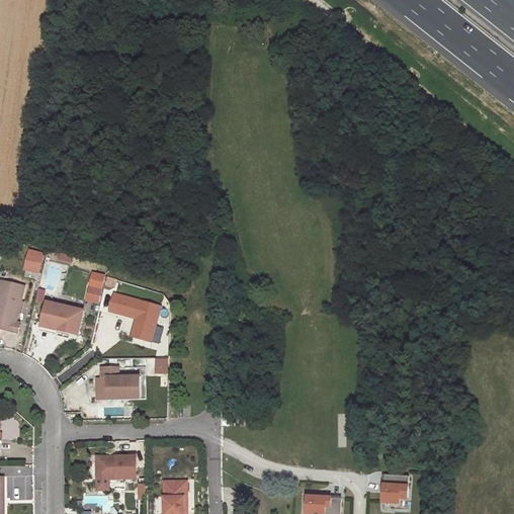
[(35,269),(39,248),(22,245),(19,266),(35,269)]
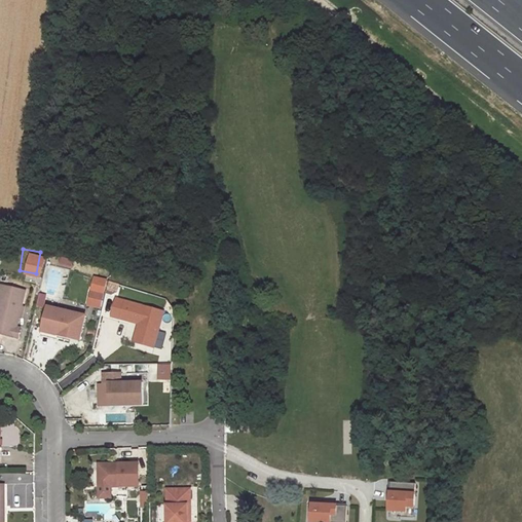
[(96,304),(102,273),(87,271),(81,301),(96,304)]
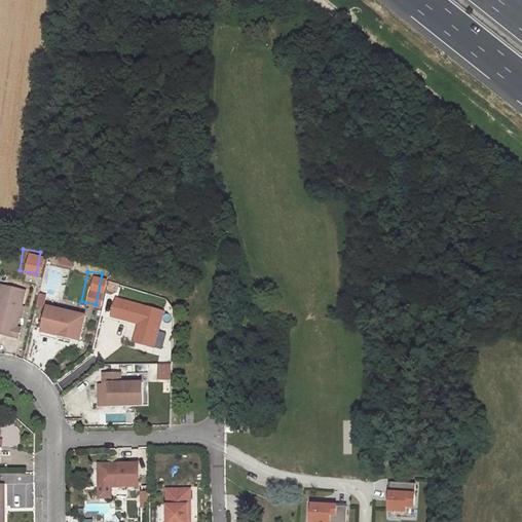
[(25,290),(0,284),(0,332),(17,337),(20,327),(15,326),(25,290)]
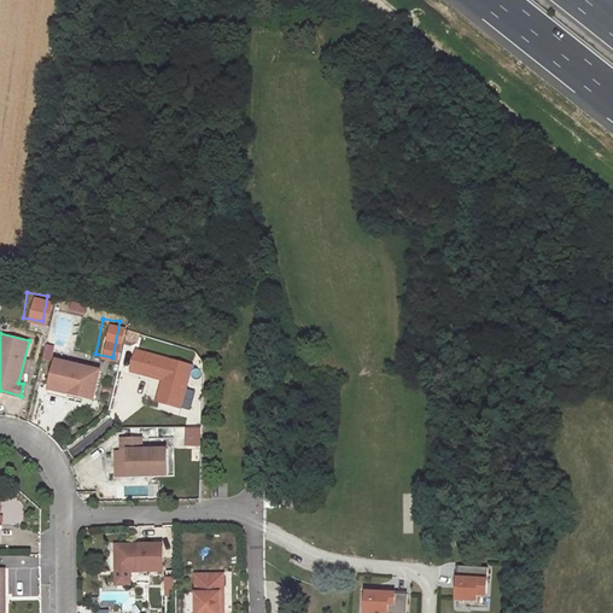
[(190,365),(146,352),(135,350),(129,369),(161,379),(167,380),(161,402),(179,407),(190,365)]
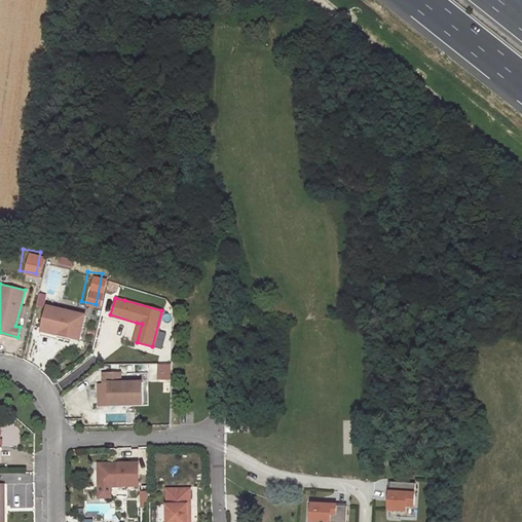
[(84,314),(46,305),(41,326),(59,330),(58,334),(78,339),(84,314)]
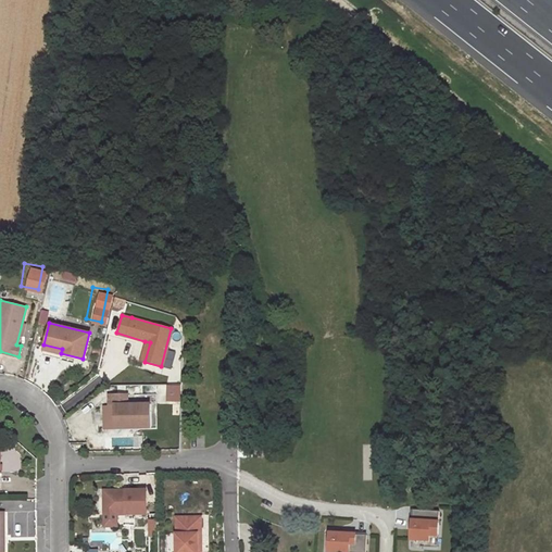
[(145,341),(139,360),(145,362),(150,342),(145,341)]
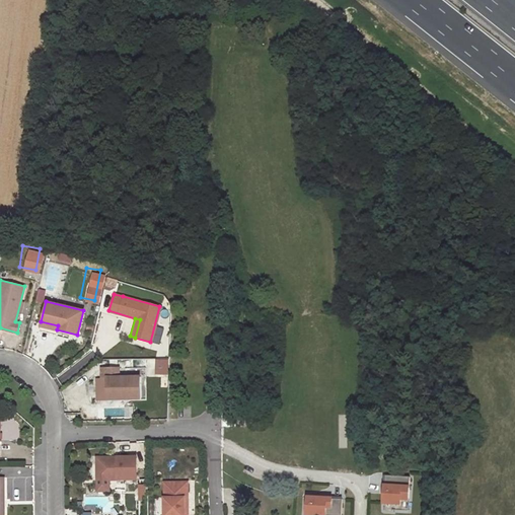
[(58,325),(41,321),(39,330),(56,335),(57,329),(58,325)]
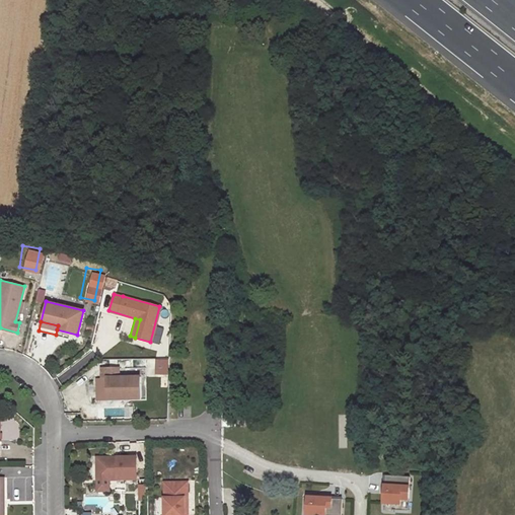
[(118,367),(100,367),(100,376),(106,376),(106,398),(139,398),(139,376),(118,376),(118,367)]
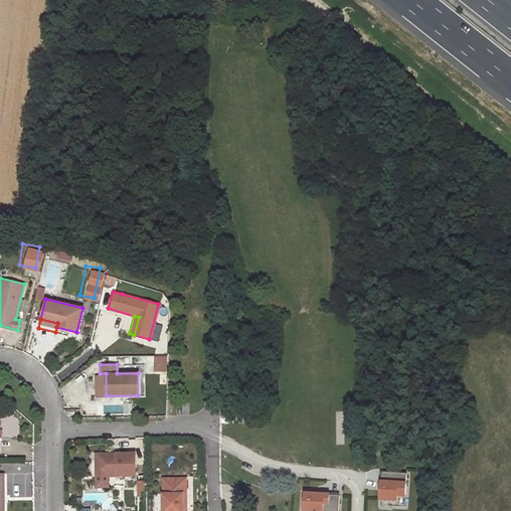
[(111,453),(95,453),(95,470),(105,470),(105,474),(133,474),(133,453),(115,453),(115,455),(111,455),(111,453)]
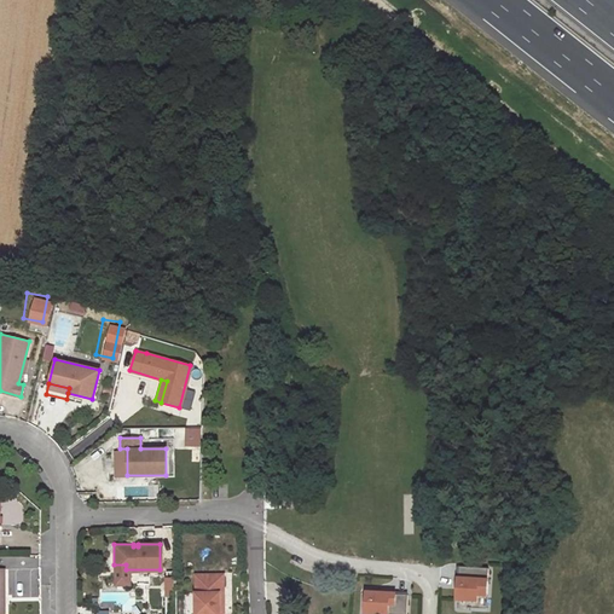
[(456,565),(455,575),(484,577),(485,567),(456,565)]
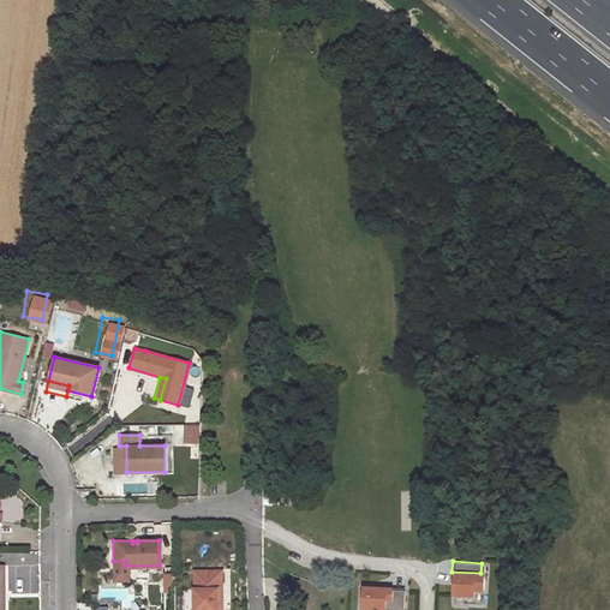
[(219,588),(219,569),(199,569),(199,587),(191,587),(191,609),(215,609),(215,588),(219,588)]
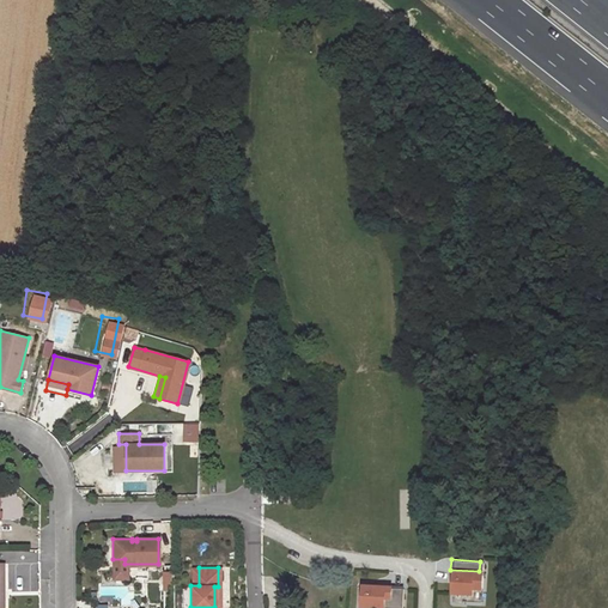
[(450,570),(449,591),(469,593),(469,587),(478,588),(479,571),(450,570)]
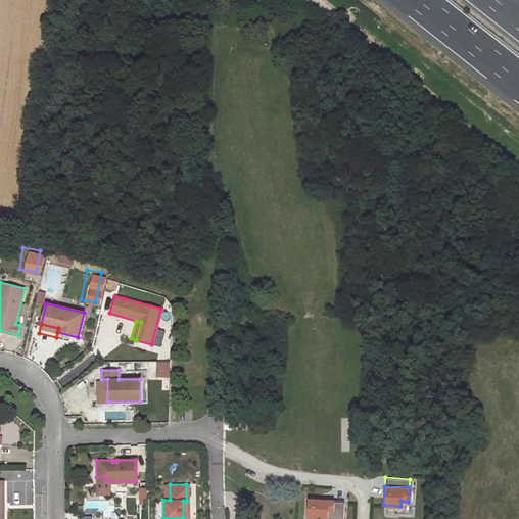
[(305,516),(327,517),(327,510),(332,511),(333,500),(307,499),(305,516)]
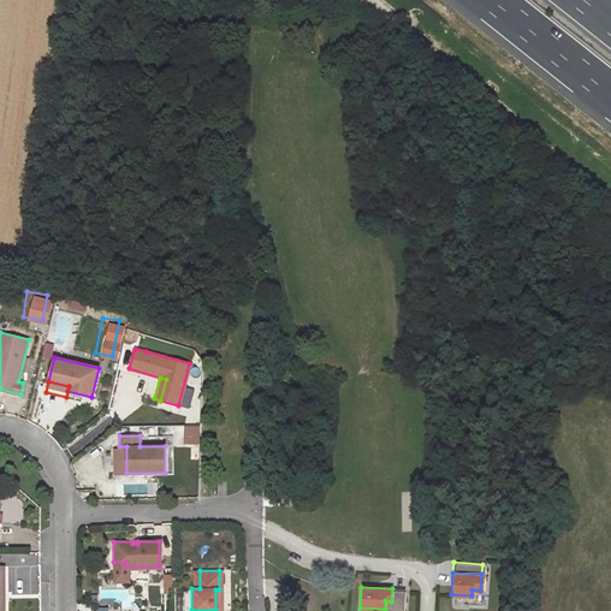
[(385,600),(385,609),(401,609),(402,588),(392,588),(391,601),(385,600)]
